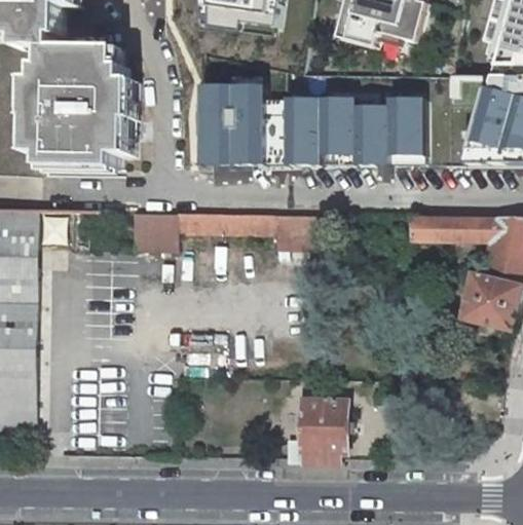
[(0,39),(21,40),(20,50),(47,51),(47,69),(40,69),(40,83),(31,82),(31,103),(41,103),(41,121),(33,121),(32,141),(41,141),(41,156),(45,156),(45,170),(119,172),(119,158),(124,158),(124,142),(134,143),(134,122),(125,122),(125,105),(137,105),(137,84),(127,84),(128,71),(121,71),(121,52),(59,51),(59,38),(64,38),(65,8),(78,8),(78,0),(0,0),(0,39)]
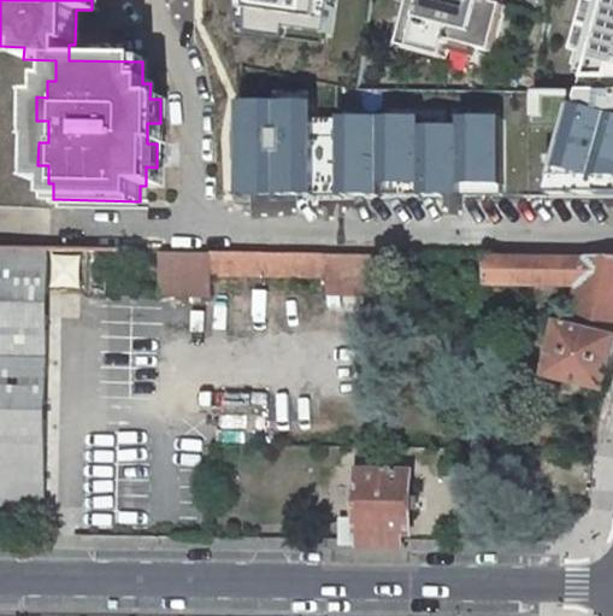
[(237,0),(239,23),(283,31),(287,23),(324,28),(326,0),(237,0)]
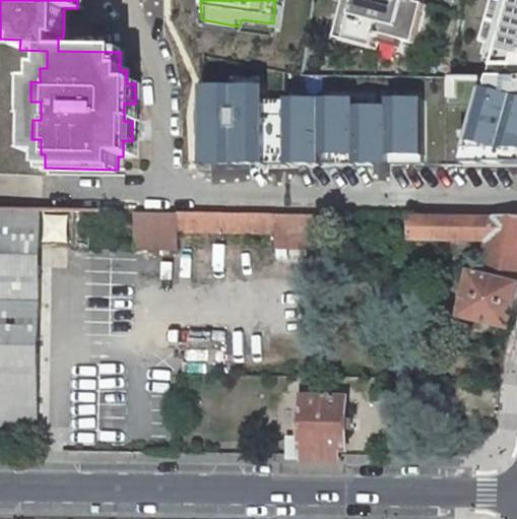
[(415,2),(416,0),(344,0),(335,40),(372,50),(376,34),(413,44),(424,4),(415,2)]
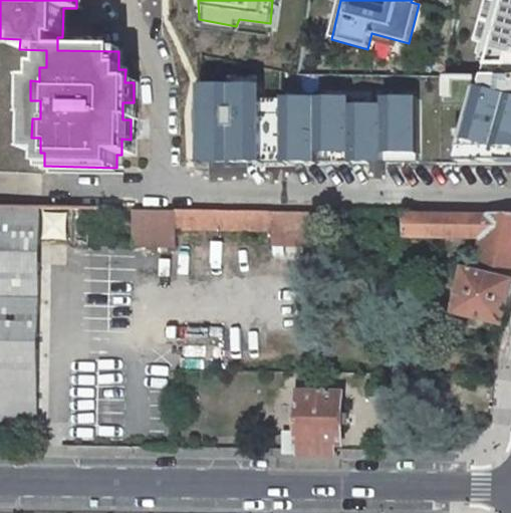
[(480,0),(471,41),(490,41),(486,59),(510,58),(510,0),(480,0)]
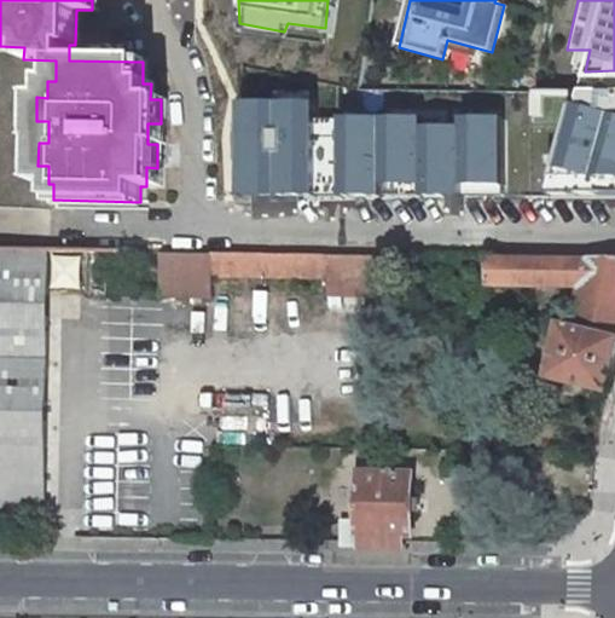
[(614,70),(585,71),(574,92),(614,104),(614,70)]
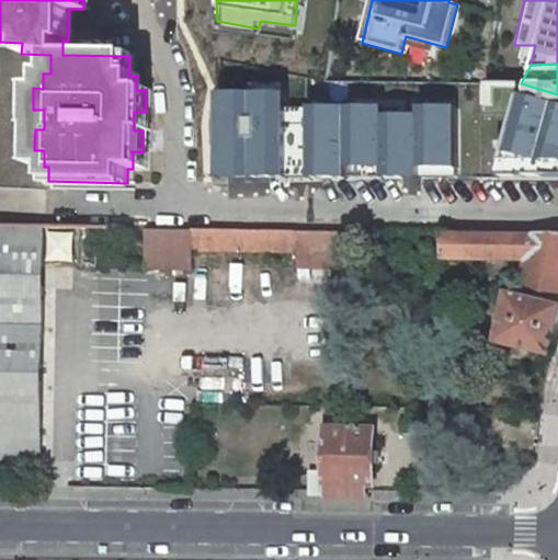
[(213,83),(215,169),(282,169),(282,100),(282,77),(248,76),(248,82),(213,83)]
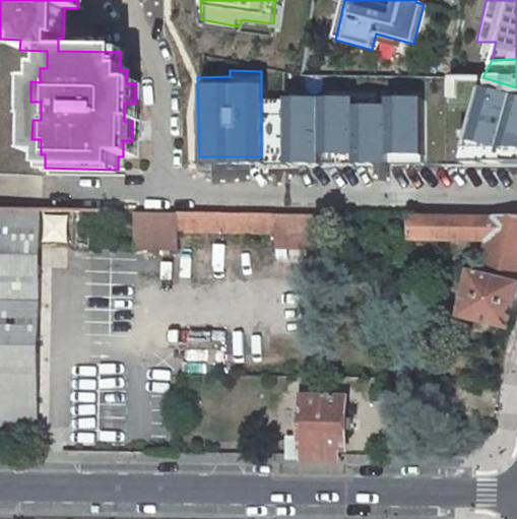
[(516,87),(482,77),(457,158),(516,159),(516,87)]
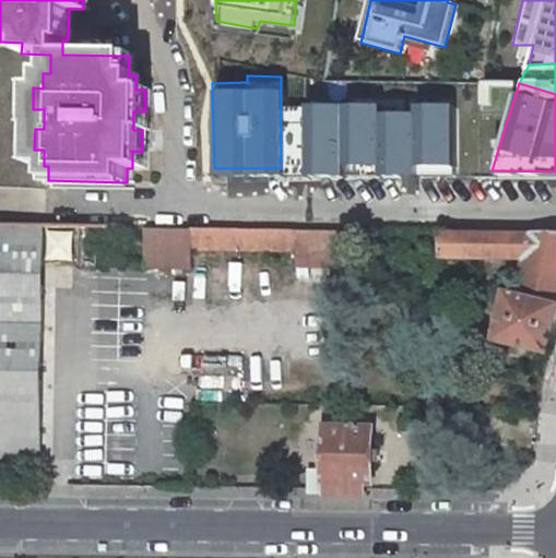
[(305,98),(281,99),(281,168),(305,167),(305,98)]
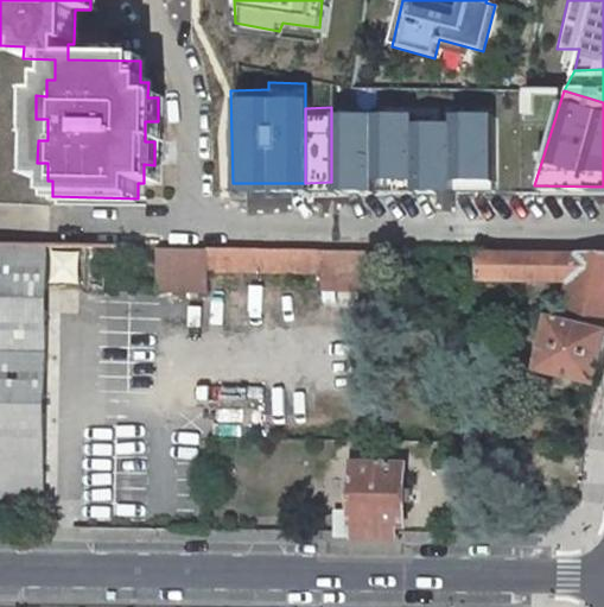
[(331,107),(331,182),(369,182),(370,108),(331,107)]
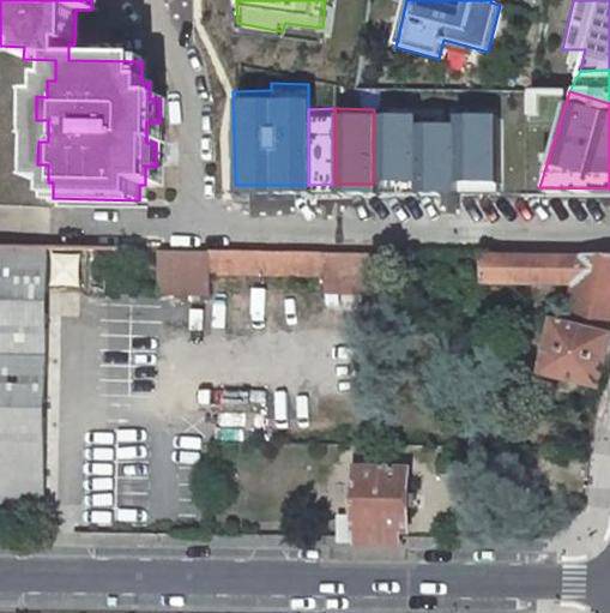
[(453,108),(453,118),(452,184),(494,185),(490,108),(453,108)]
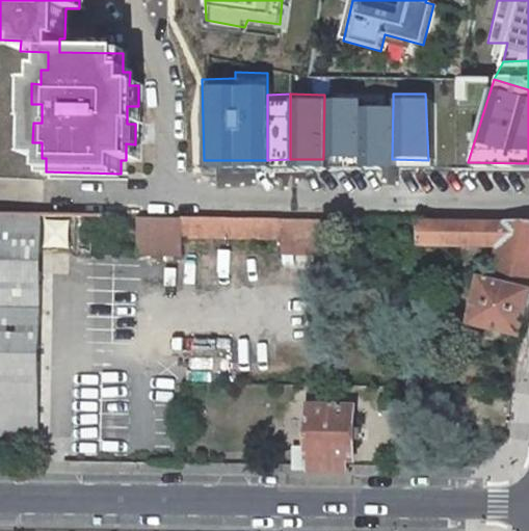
[(323,159),(355,157),(356,99),(356,95),(324,95),(323,159)]
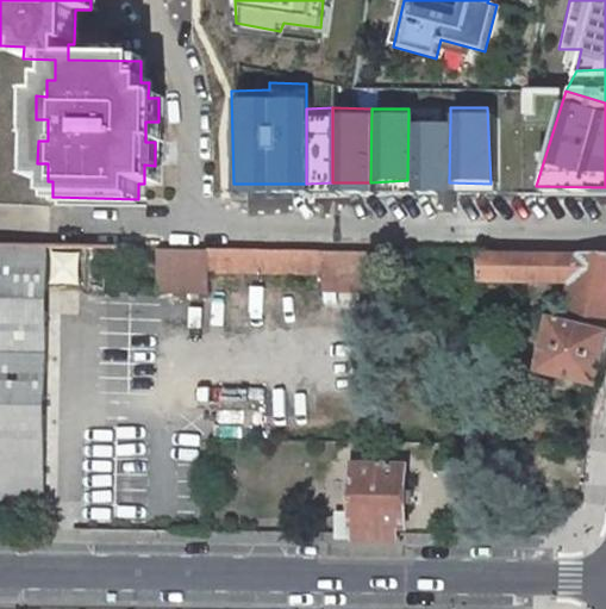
[(407,180),(449,182),(450,117),(408,113),(407,180)]
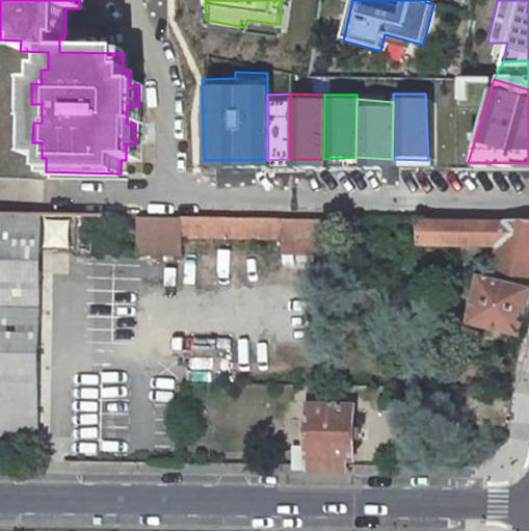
[(42,123),(42,104),(31,104),(30,123),(33,123),(42,123)]
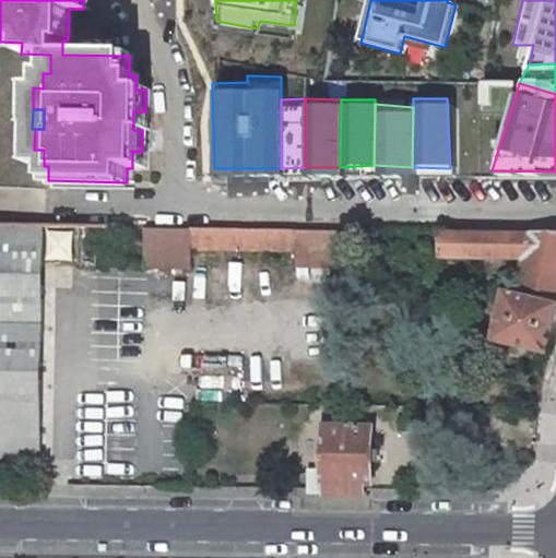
[(144,131),(145,111),(133,111),(133,130),(142,130),(144,131)]
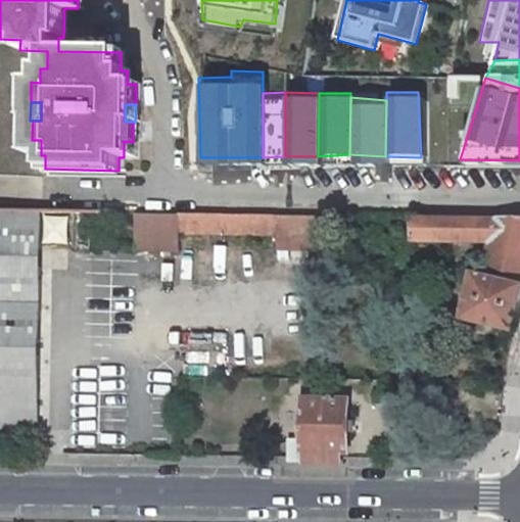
[(41,155),(41,140),(32,140),(32,155),(41,155)]
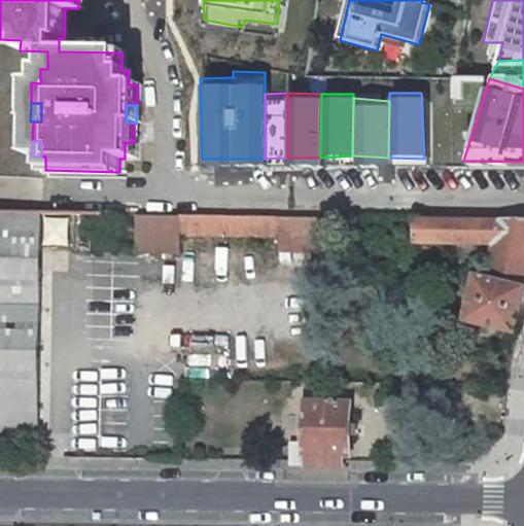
[(134,143),(125,142),(125,159),(133,159),(134,143)]
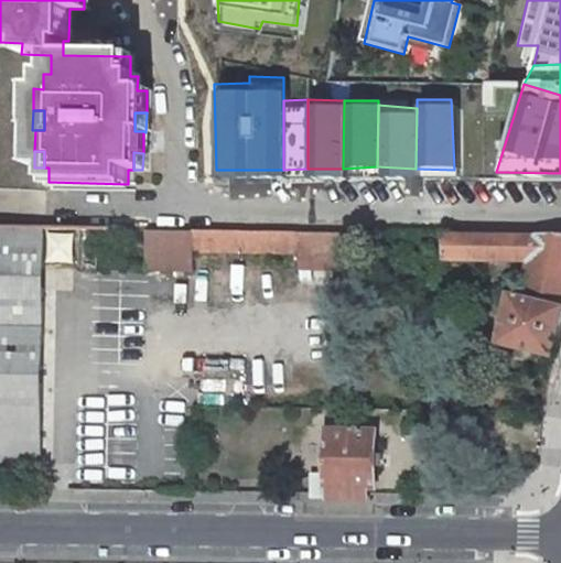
[(41,267),(42,227),(0,226),(0,462),(38,463),(41,267)]
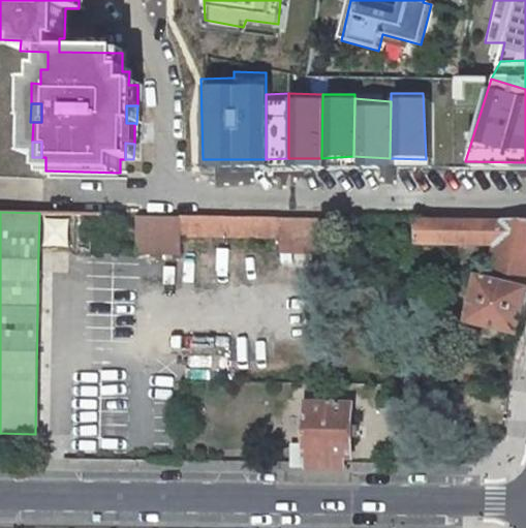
[(111,251),(112,214),(39,213),(38,250),(111,251)]
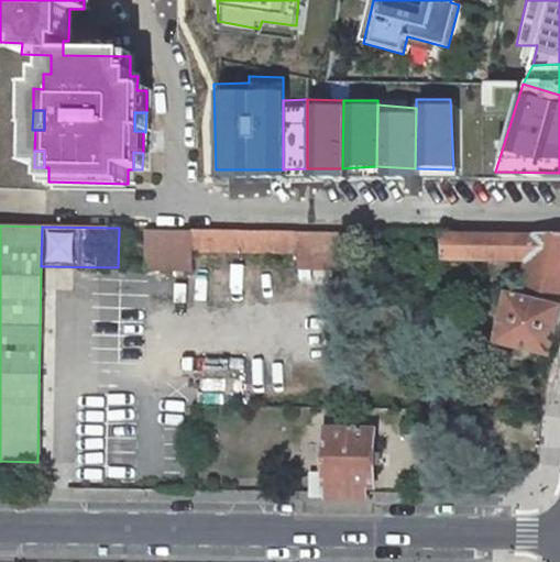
[(350,271),(351,231),(144,229),(143,270),(190,271),(190,251),(296,253),(297,270),(350,271)]
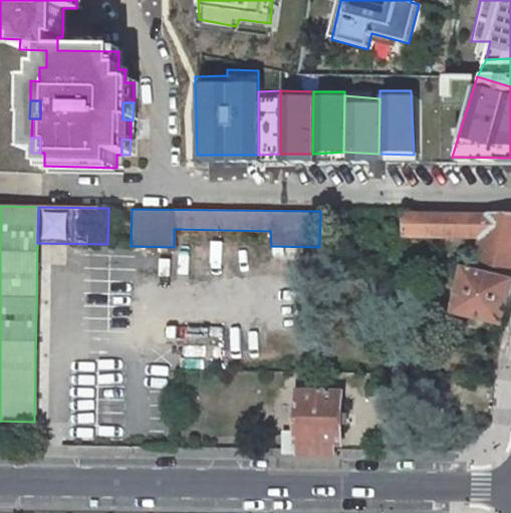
[(503,325),(510,290),(510,213),(405,212),(405,236),(481,237),(472,271),(465,269),(455,313),(503,325)]
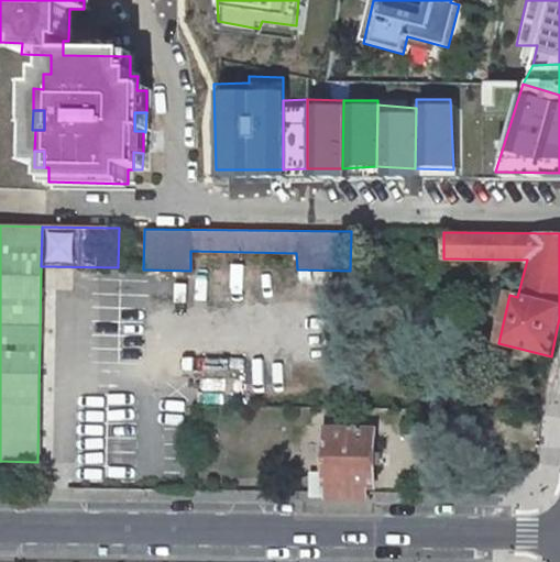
[(373,430),(325,429),(324,473),(309,473),(308,497),(325,496),(325,498),(364,499),(364,487),(372,487),(373,430)]
